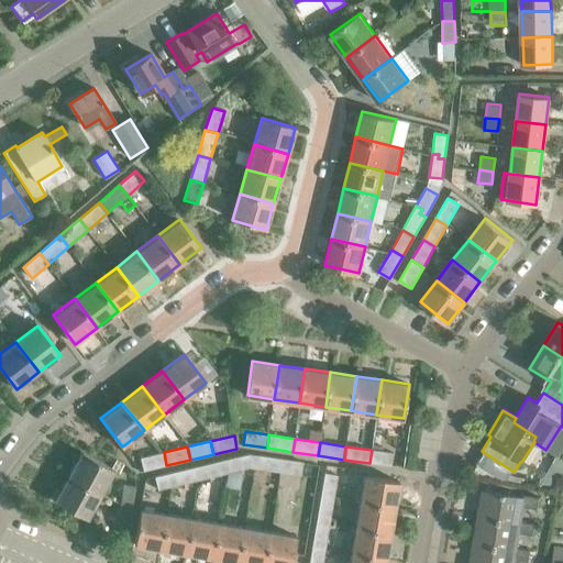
[(372,450),(370,463),(390,466),(393,453),(372,450)]
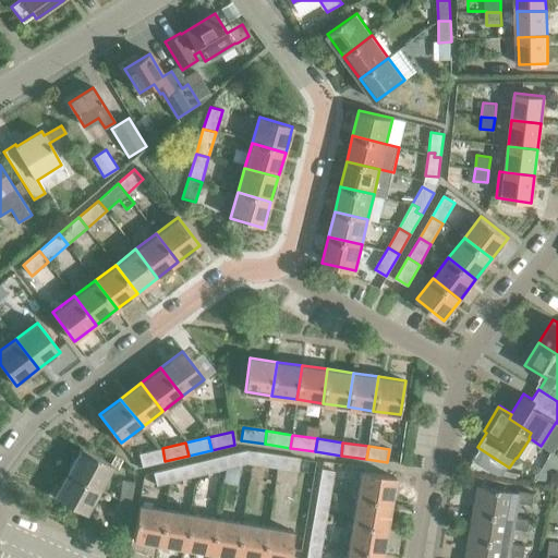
[(69,472),(99,489),(113,465),(82,448),(69,472)]
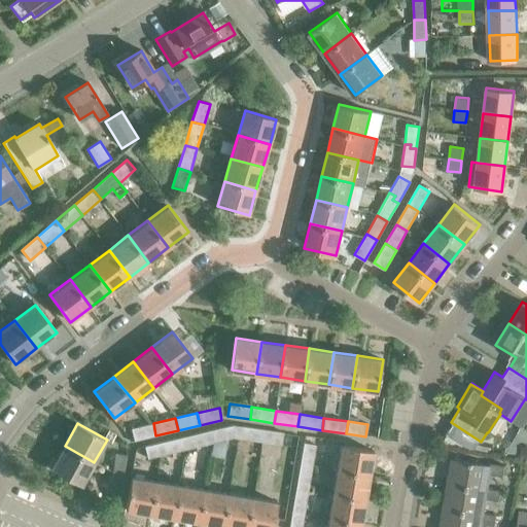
[(134,441),(155,435),(153,423),(131,429),(134,441)]
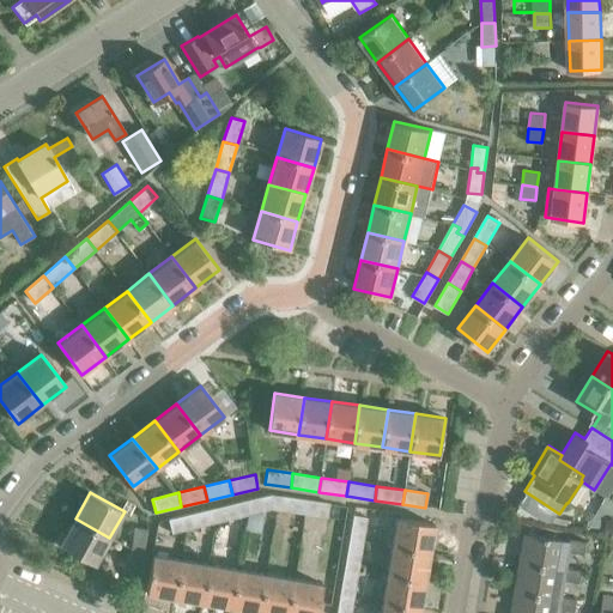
[(249,515),(272,509),(271,495),(246,501),(249,515)]
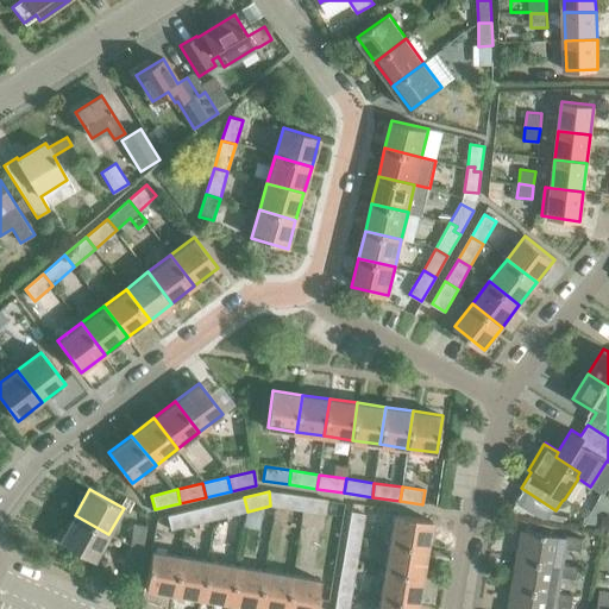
[(296,510),(299,496),(269,491),(270,506),(296,510)]
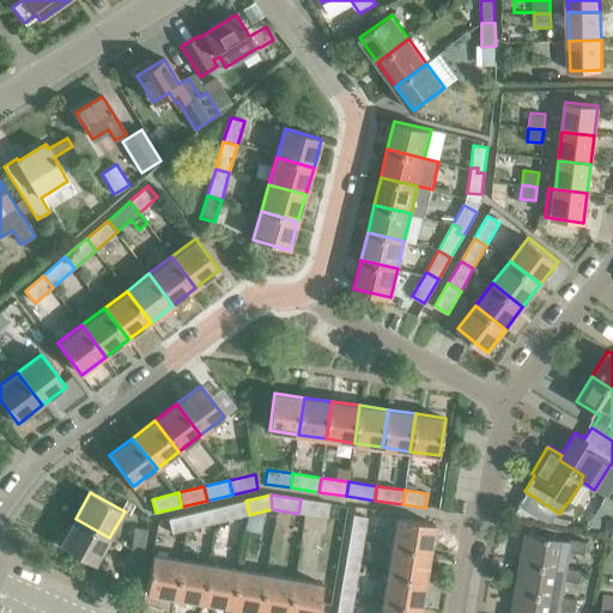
[(301,499),(298,514),(328,517),(329,503),(301,499)]
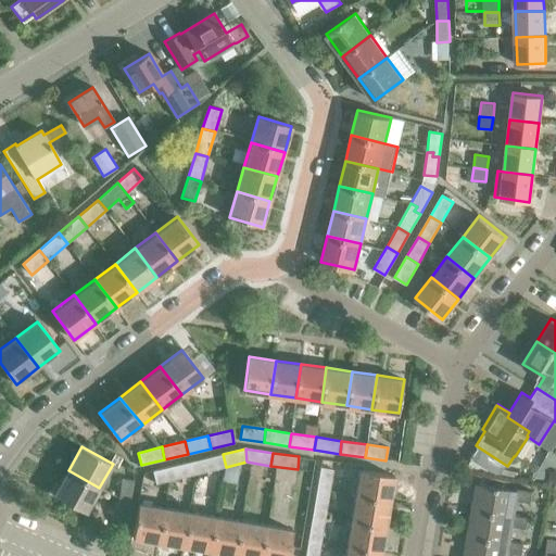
[(202,472),(226,467),(223,454),(199,459),(202,472)]
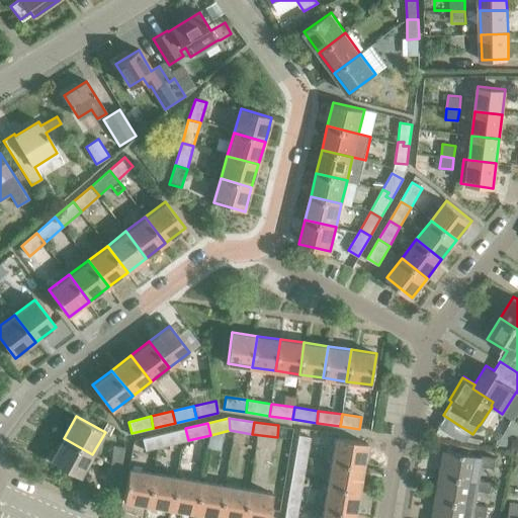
[(167,446),(188,440),(185,428),(164,433),(167,446)]
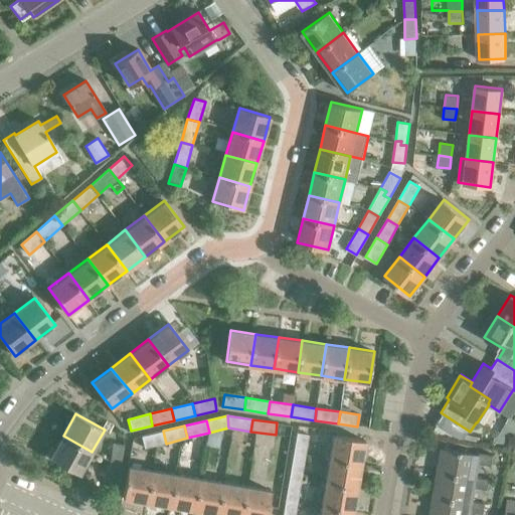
[(144,449),(166,444),(163,431),(141,437),(144,449)]
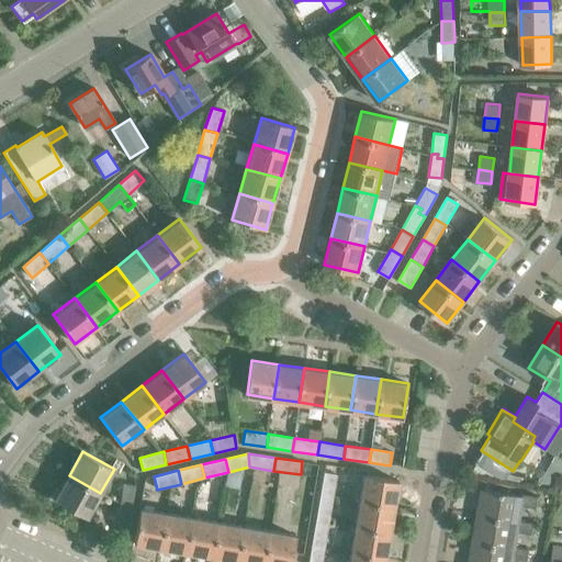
[(319,495),(333,497),(337,474),(324,472),(319,495)]
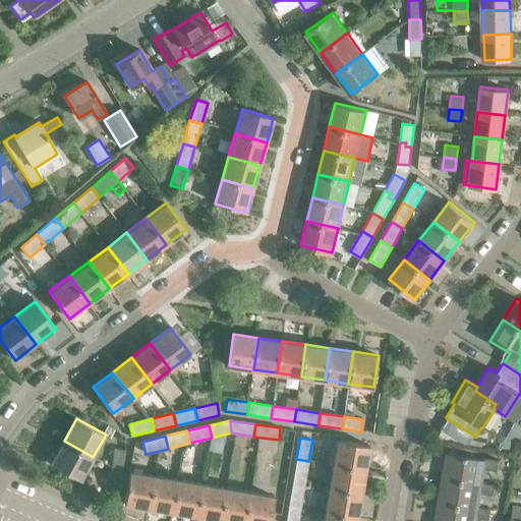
[(333,465),(365,470),(369,446),(337,440),(333,465)]
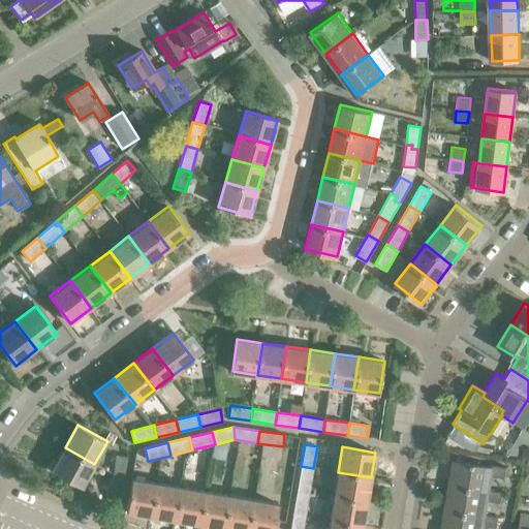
[(82,487),(94,464),(65,447),(52,471),(82,487)]
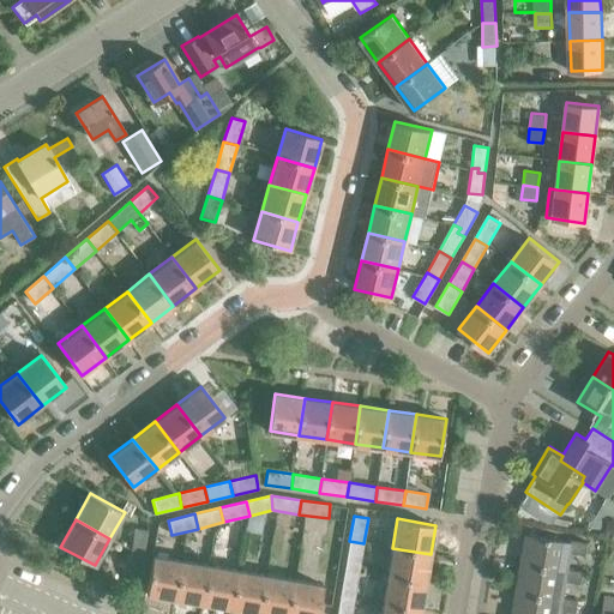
[(131,551),(144,553),(148,530),(134,528),(131,551)]
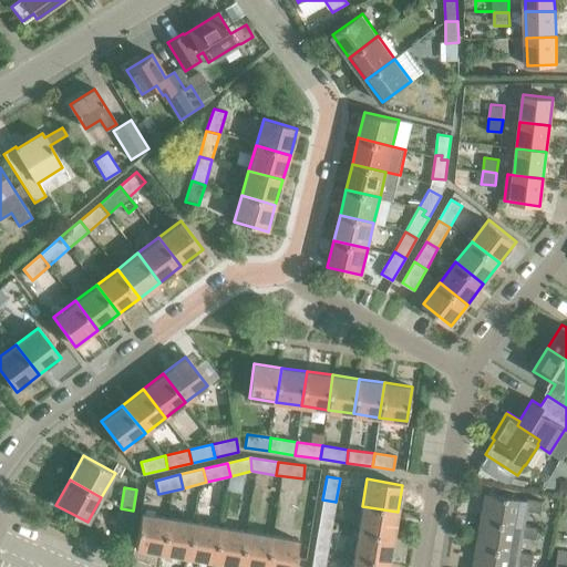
[(524,528),(525,525),(527,511),(540,513),(543,501),(527,498),(527,501),(485,493),(481,521),(524,528)]
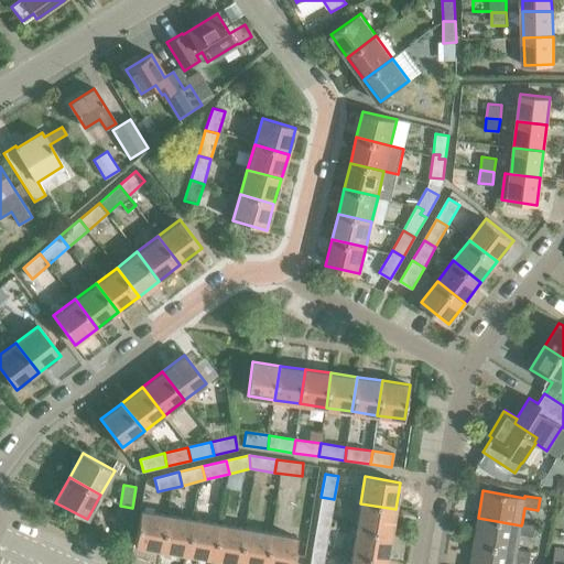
[(329,524),(334,499),(321,497),(316,522),(329,524)]
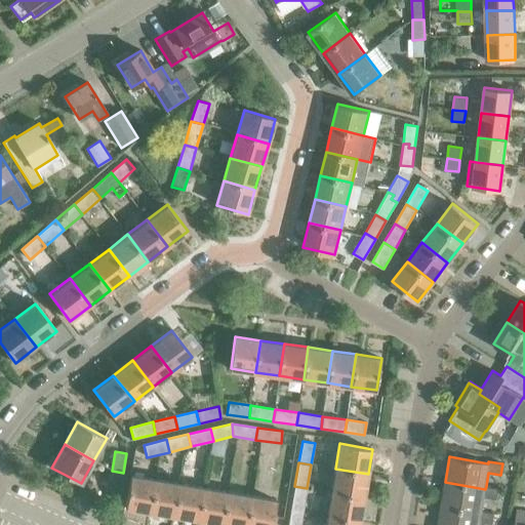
[(364,497),(368,474),(335,469),(331,492),(364,497)]
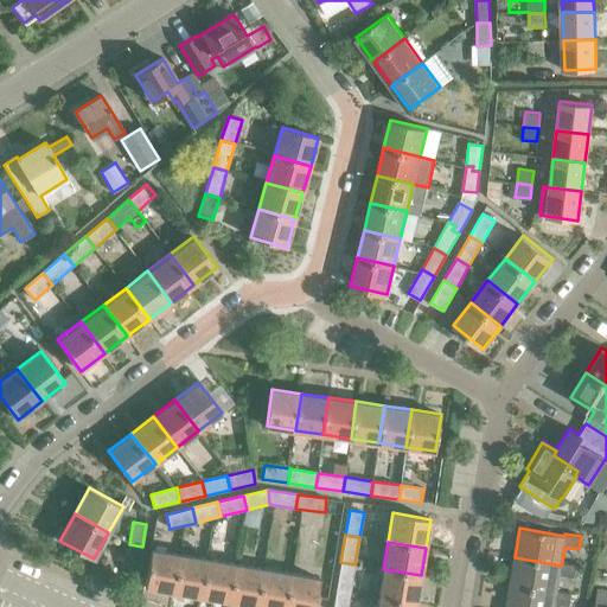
[(139,569),(142,547),(129,544),(126,567),(139,569)]
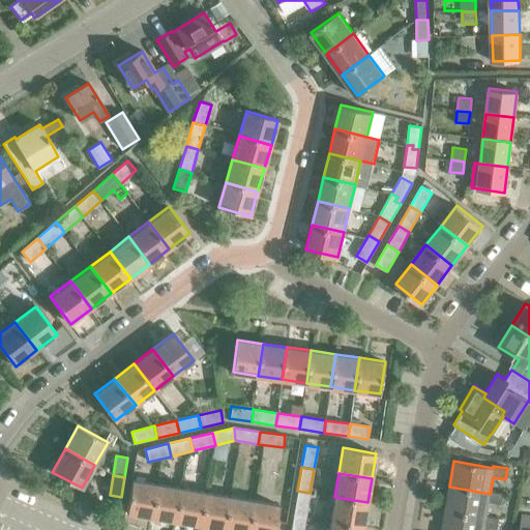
[(152,518),(157,484),(131,481),(126,513),(152,518)]
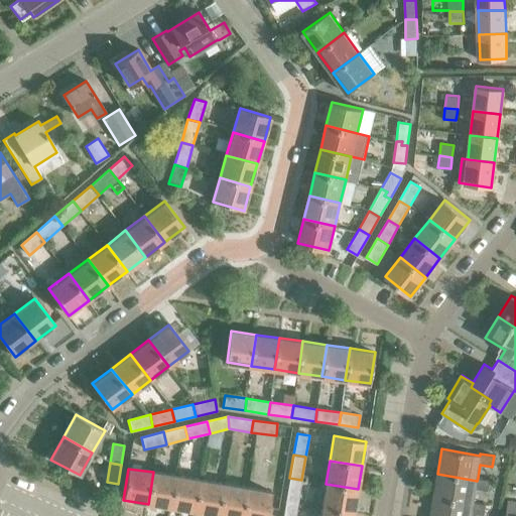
[(171,508),(176,476),(153,472),(148,504),(171,508)]
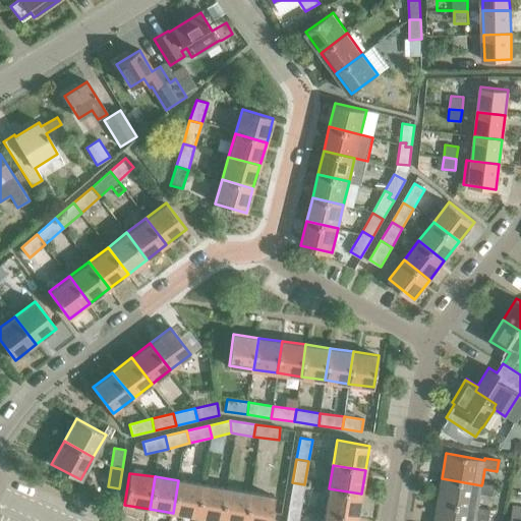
[(495,484),(482,482),(481,485),(442,478),(438,503),(477,510),(478,508),(480,494),(493,496),(495,484)]
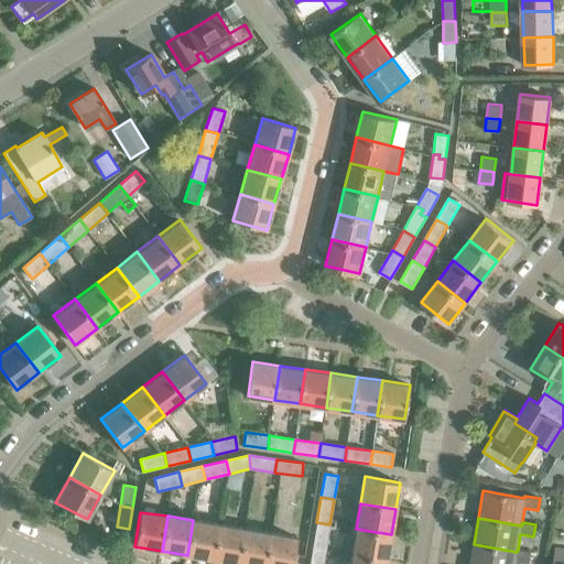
[(213,560),(218,524),(193,520),(187,555),(213,560)]
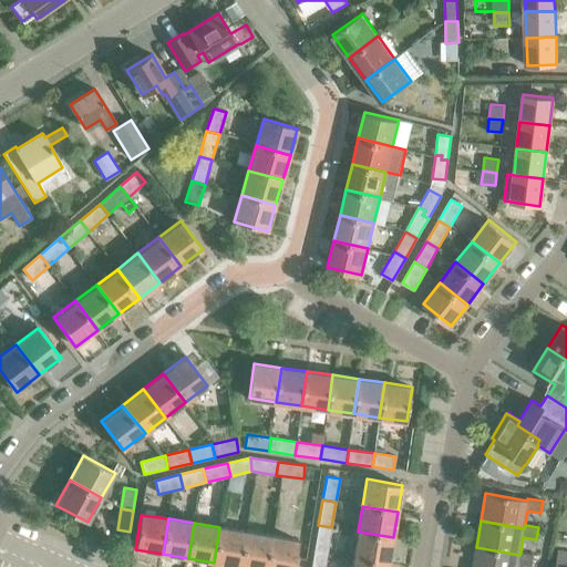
[(327,553),(331,527),(318,525),(313,550),(327,553)]
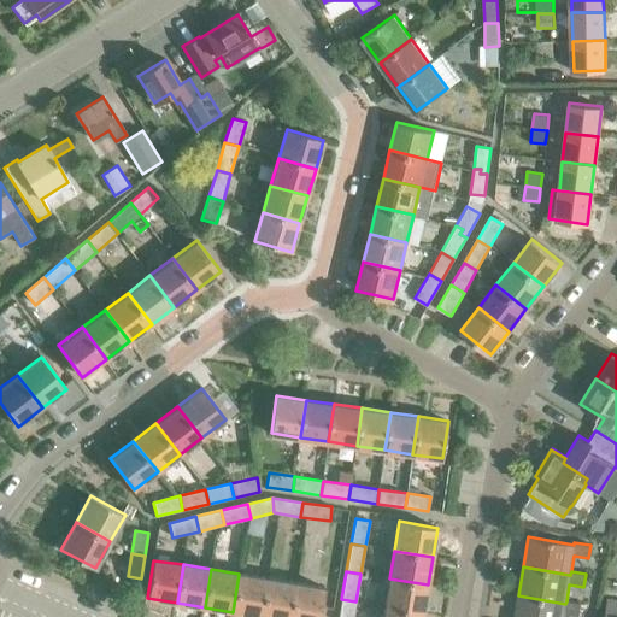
[(262,616),(268,579),(239,574),(233,612),(262,616)]
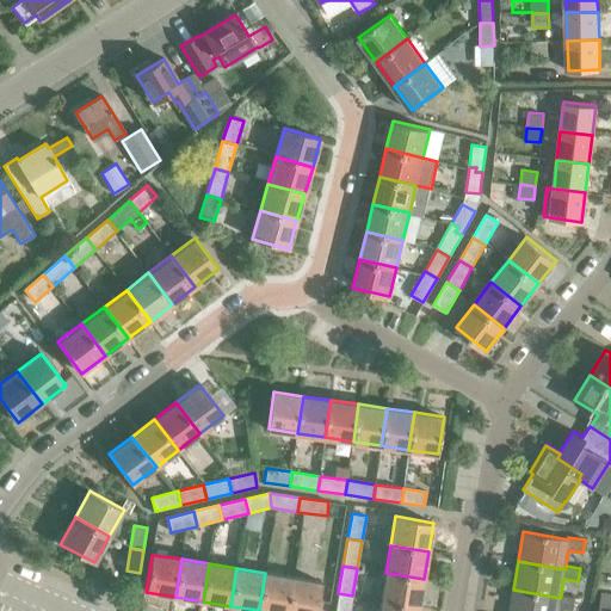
[(263,610),(287,610),(292,578),(265,573),(259,610),(263,610)]
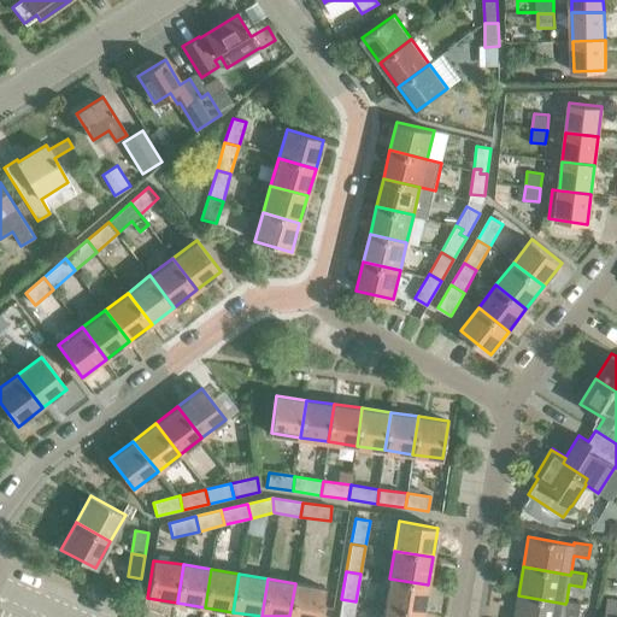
[(423,613),(428,585),(389,579),(385,606),(423,613)]
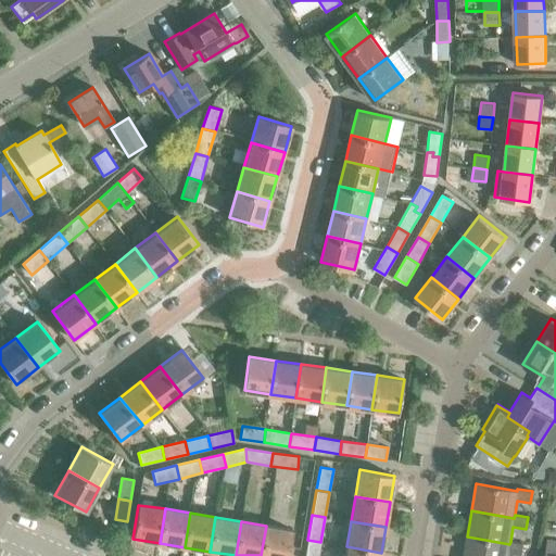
[(266,526),(261,555),(288,555),(292,530),(266,526)]
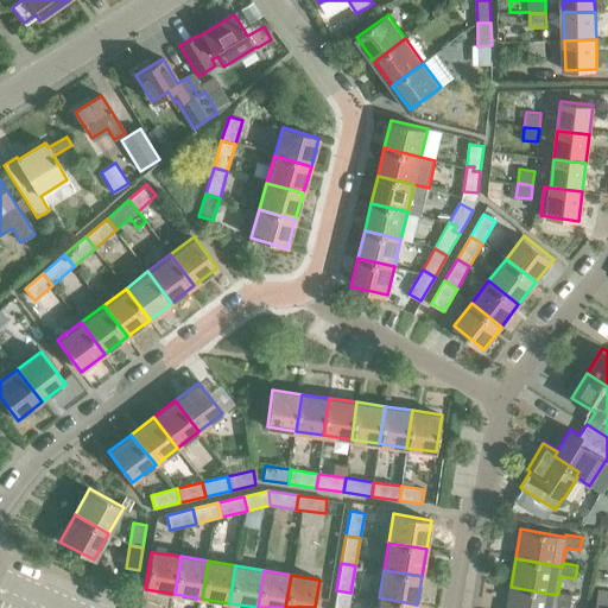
[(572,595),(558,593),(557,595),(511,587),(506,607),(555,607),(556,605),(570,607),(572,595)]
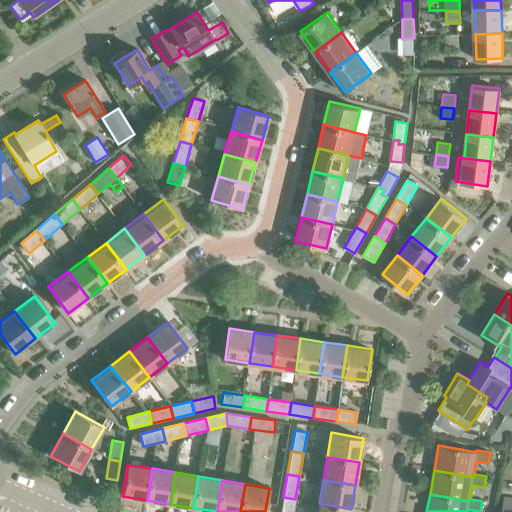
[(293,511),(295,499),(283,497),(280,511),(293,511)]
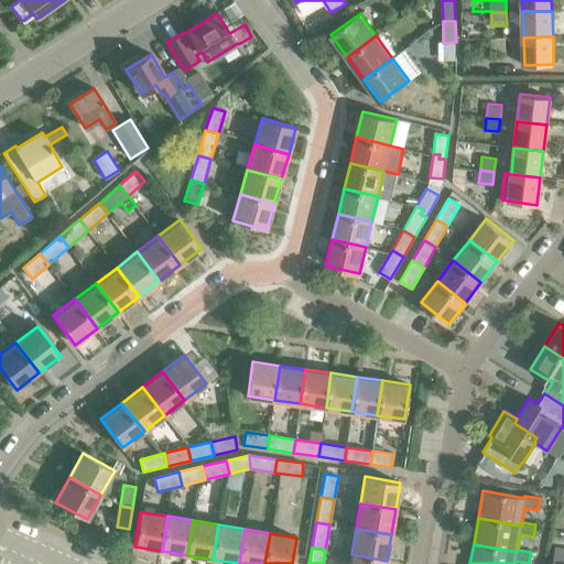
[(563,563),(563,549),(555,549),(553,563),(563,563)]
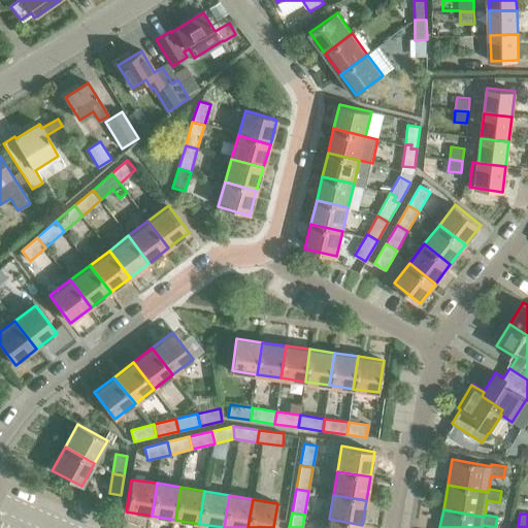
[(361,527),(362,525),(329,519),(328,527),(361,527)]
